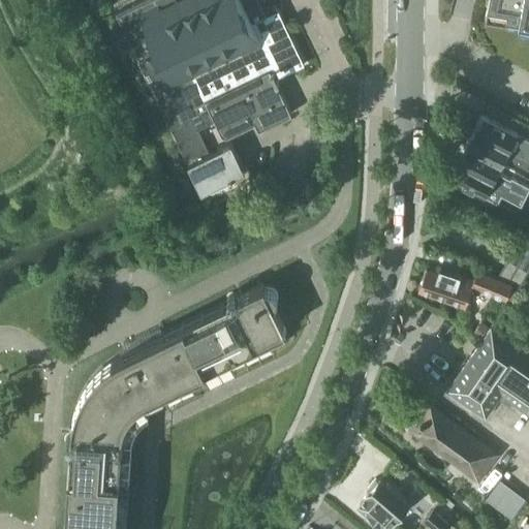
[(273,0),(143,0),(116,12),(188,164),(209,154),(195,125),(203,121),(205,126),(215,121),(222,135),(227,136),(255,123),(259,130),(291,115),(276,83),(280,82),(275,70),(287,64),(290,71),(305,65),(273,0)]
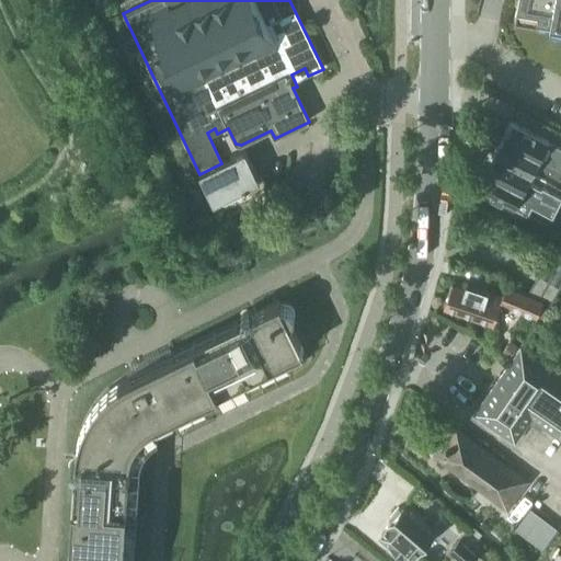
[(560,0),(516,0),(514,16),(537,21),(537,15),(560,20),(560,0)]
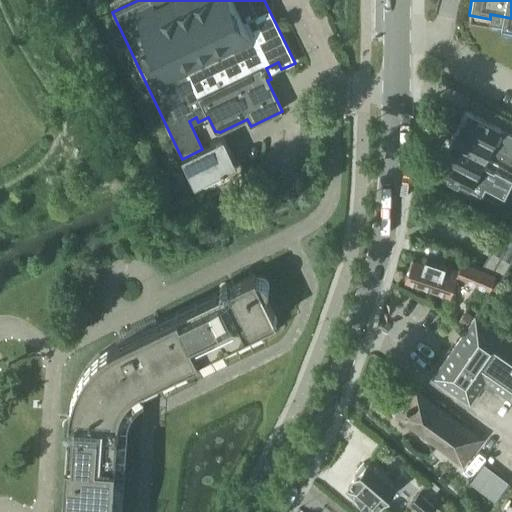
[(501,130),(466,111),(458,127),(511,155),(511,136),(500,131),(501,130)]
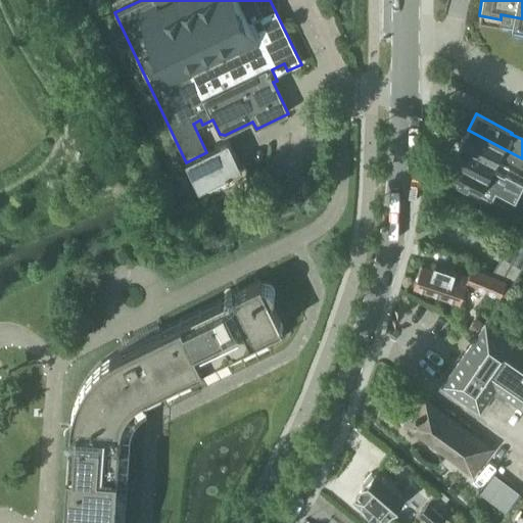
[(522,167),(522,158),(468,130),(460,144),(495,163),(498,156),(522,168),(522,167)]
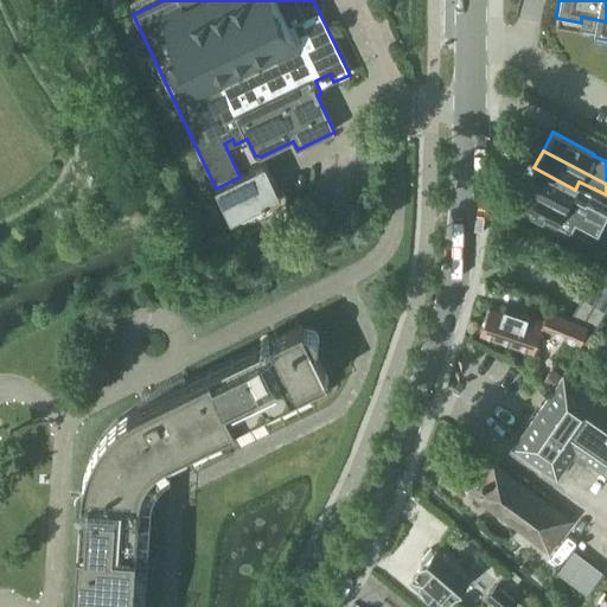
[(232,222),(282,198),(267,165),(240,177),(216,189),(232,222)]
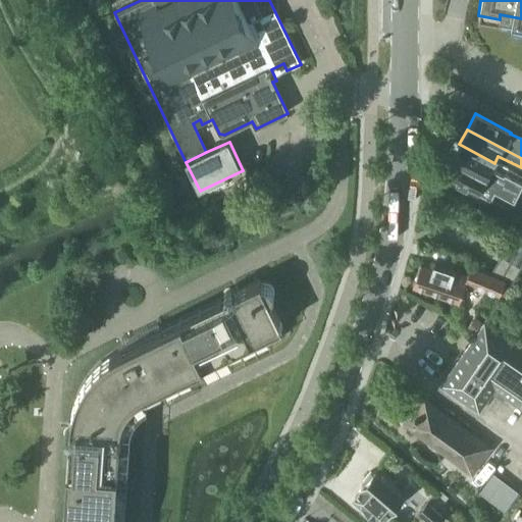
[(490,170),(494,163),(459,144),(451,160),(518,195),(521,186),(521,185),(504,175),(503,177),(490,170)]
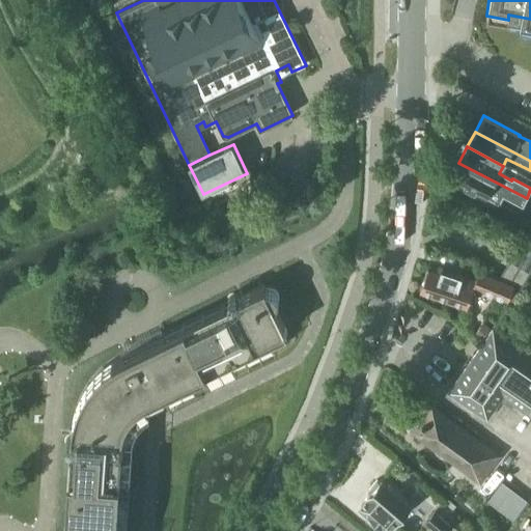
[(523,206),(527,198),(458,163),(450,179),(499,204),(503,196),(523,206)]
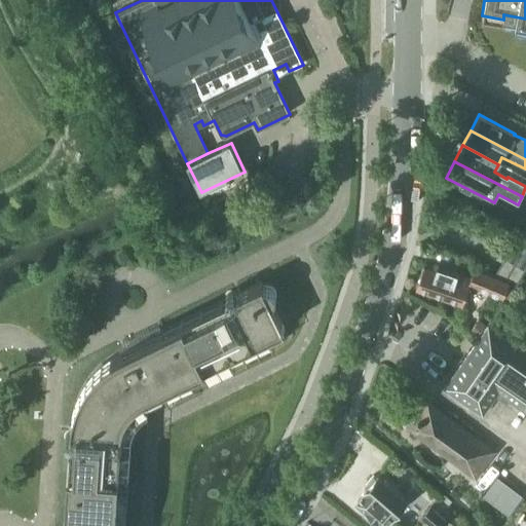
[(525,268),(525,236),(520,233),(506,254),(493,276),(509,283),(516,286),(525,268)]
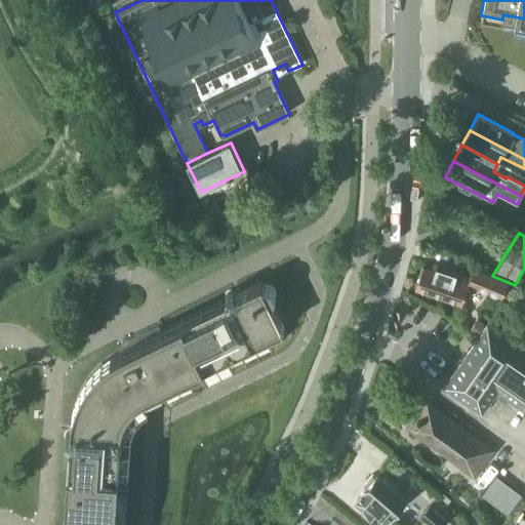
[(461,305),(469,284),(501,297),(508,282),(492,276),(474,268),(470,277),(436,266),(435,270),(422,266),(414,288),(461,305)]
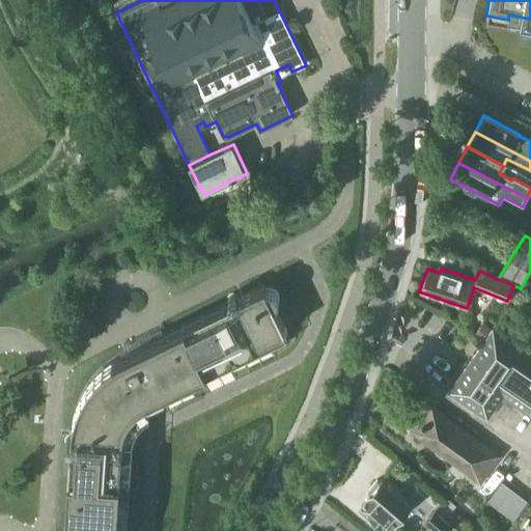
[(126,530),(127,525),(133,436),(133,435),(133,434),(133,432),(134,431),(134,430),(134,429),(134,428),(135,427),(135,426),(136,425),(136,424),(137,423),(137,422),(138,421),(138,420),(139,419),(140,418),(141,417),(142,416),(142,415),(143,415),(144,414),(145,413),(146,413),(147,412),(149,411),(164,403),(290,341),(286,332),(287,331),(275,306),(275,305),(276,305),(276,304),(277,304),(277,303),(278,302),(278,301),(278,300),(279,300),(279,299),(279,298),(279,297),(279,296),(278,296),(278,295),(278,294),(277,292),(277,291),(276,291),(276,290),(275,290),(275,289),(274,289),(273,289),(273,288),(272,288),(271,288),(270,288),(269,288),(268,288),(267,288),(264,285),(243,296),(240,298),(239,297),(238,297),(238,296),(236,296),(236,295),(235,295),(234,295),(233,295),(232,295),(231,295),(230,295),(230,296),(229,296),(229,297),(228,297),(228,298),(227,298),(227,299),(227,300),(227,301),(227,302),(227,303),(227,304),(163,336),(123,355),(121,356),(118,357),(116,359),(113,361),(110,363),(108,364),(105,366),(103,368),(101,371),(98,373),(95,375),(93,379),(91,381),(89,383),(87,386),(86,389),(84,391),(82,394),(81,397),(80,400),(78,403),(77,407),(76,410),(75,413),(74,416),(74,419),(73,422),(73,425),(72,431),(72,436),(71,436),(70,436),(70,437),(68,437),(67,437),(67,438),(66,438),(66,439),(65,439),(65,440),(64,441),(64,442),(64,443),(64,444),(64,445),(65,445),(65,446),(65,447),(66,447),(66,448),(67,448),(68,448),(68,449),(70,449),(71,449),(65,522),(65,524),(65,526),(64,528),(64,530),(63,530),(126,530)]
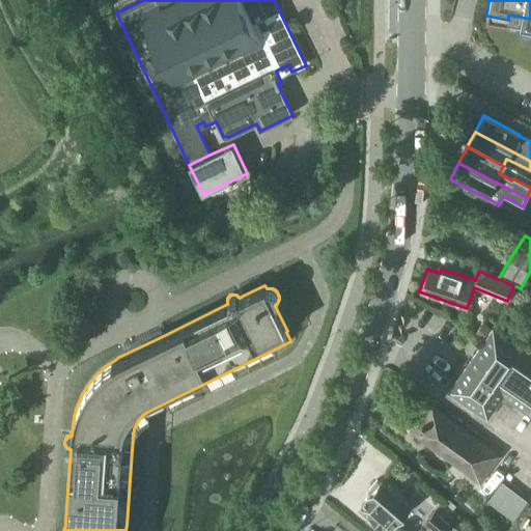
[(479,350),(449,392),(486,419),(496,407),(500,400),(502,396),(513,404),(530,416),(530,357),(530,356),(493,330),(479,350)]
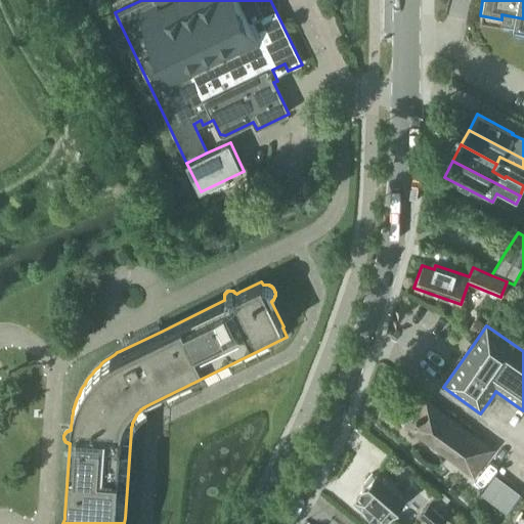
[(472,473),(489,450),(427,403),(409,426),(472,473)]
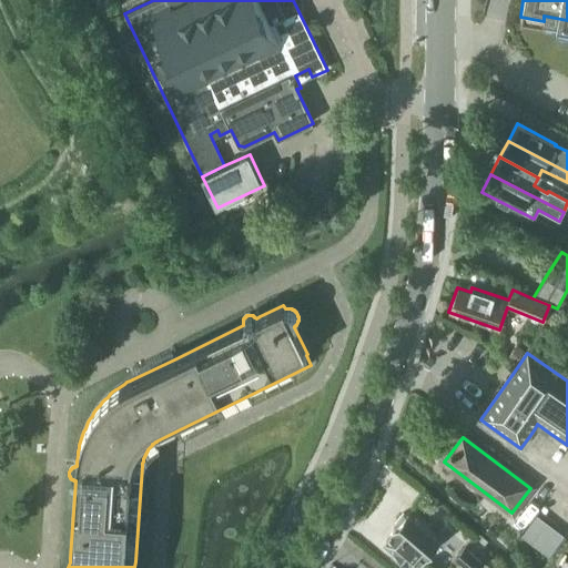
[(424,556),(438,538),(407,513),(405,516),(403,514),(394,525),(396,527),(393,530),(394,530),(385,540),(396,550),(392,555),(404,565),(407,559),(414,566),(423,555),(424,556)]
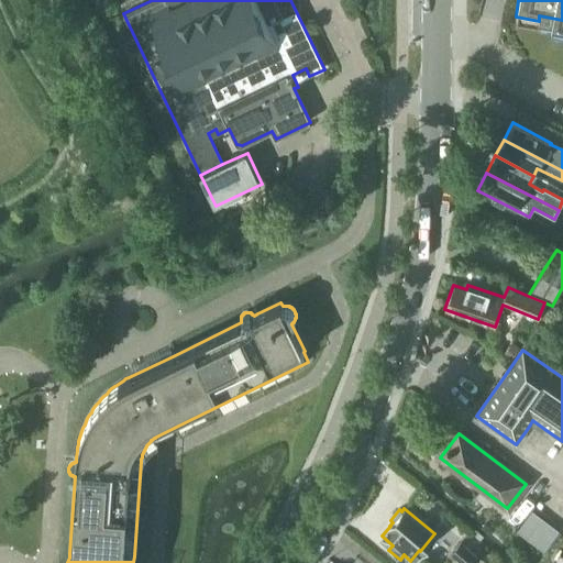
[(559,531),(547,521),(532,510),(517,532),(543,552),(559,531)]
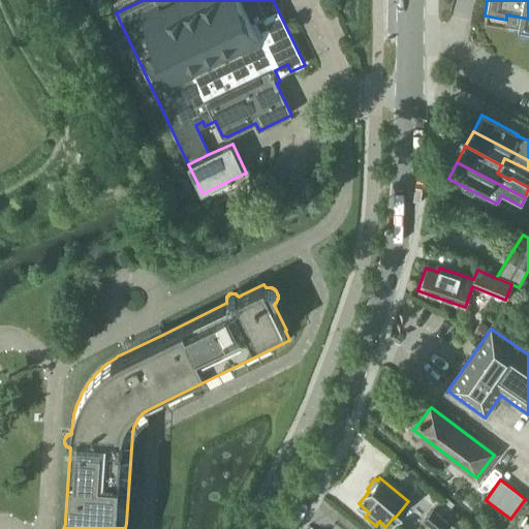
[(433,528),(444,528),(448,525),(432,510),(424,521),(433,528)]
